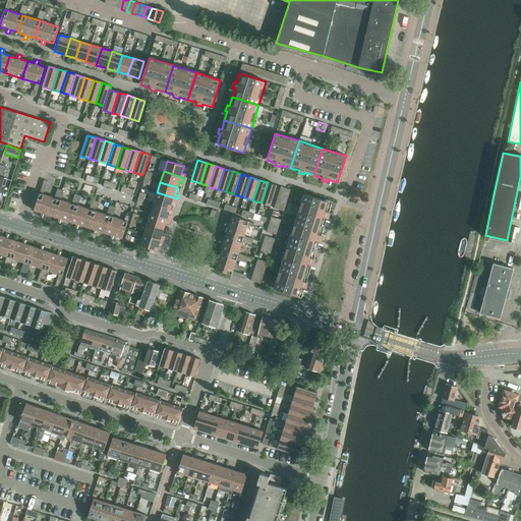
[(268,182),(262,203),(271,206),(277,185),(268,182)]
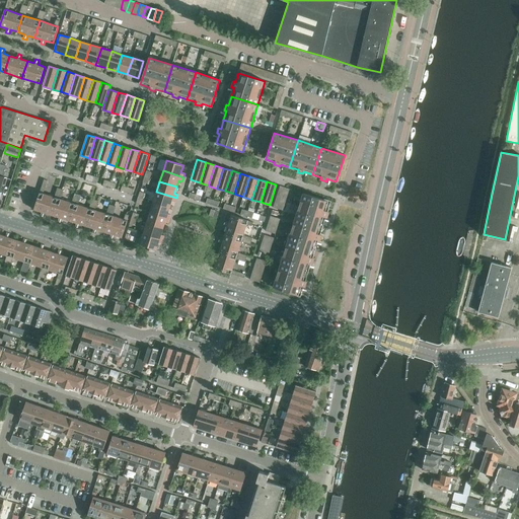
[(156,192),(153,202),(169,208),(171,201),(175,202),(176,198),(156,192)]
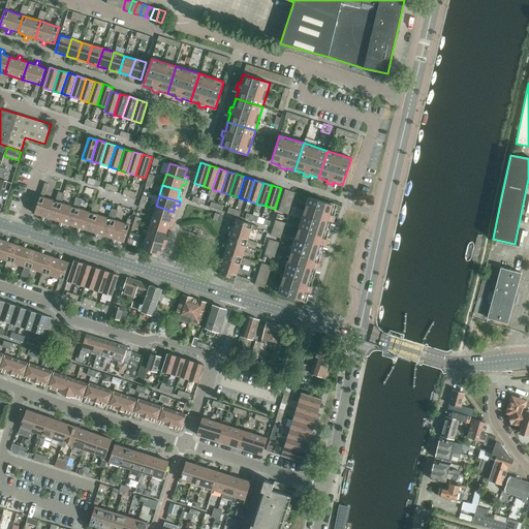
[(43,197),(40,196),(35,213),(42,216),(41,220),(44,221),(45,217),(53,219),(58,203),(55,201),(43,197)]
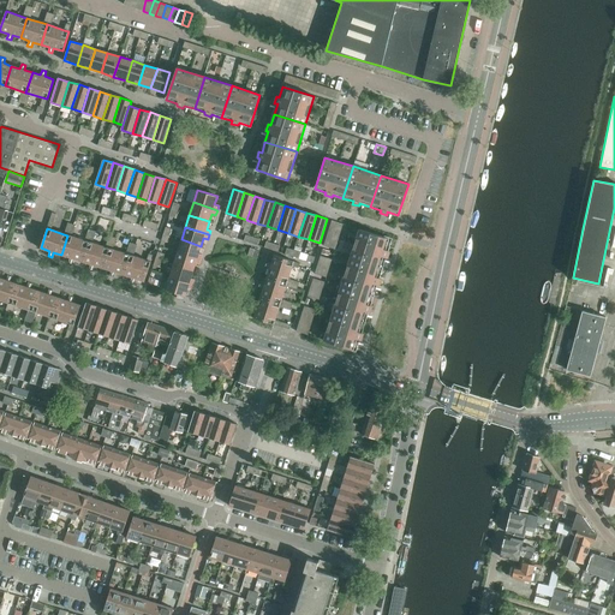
[(359,230),(350,257),(382,268),(386,257),(388,258),(390,251),(387,250),(390,239),(359,230)]
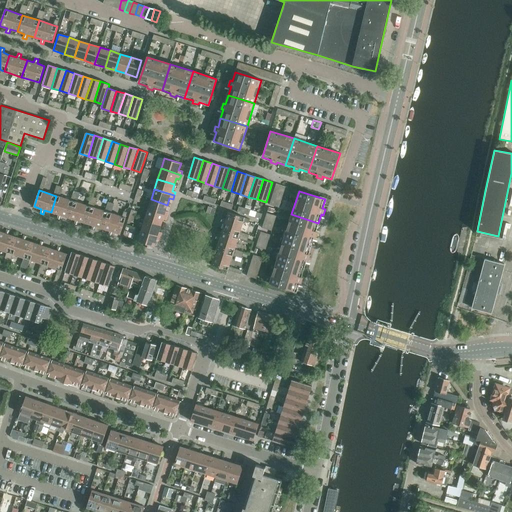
[(60,197),(56,196),(51,212),(58,214),(57,218),(60,219),(62,215),(68,218),(74,201),(71,200),(60,197)]
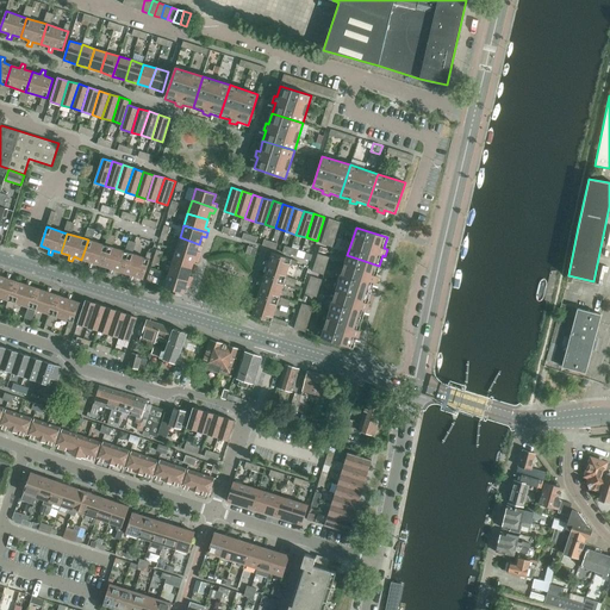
[(180,237),(176,250),(200,257),(201,253),(197,251),(199,244),(180,237)]
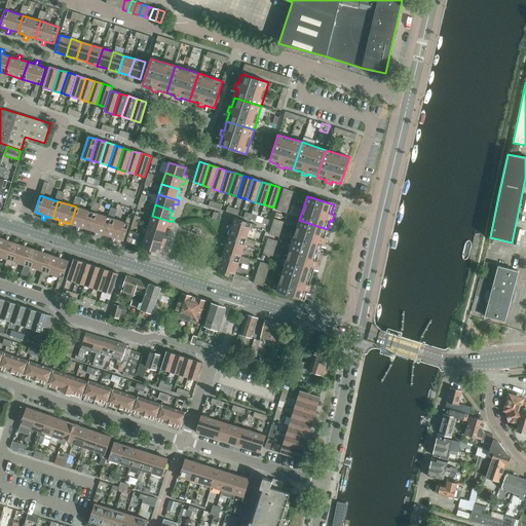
[(284,207),(278,204),(276,211),(287,214),(288,208),(284,207)]
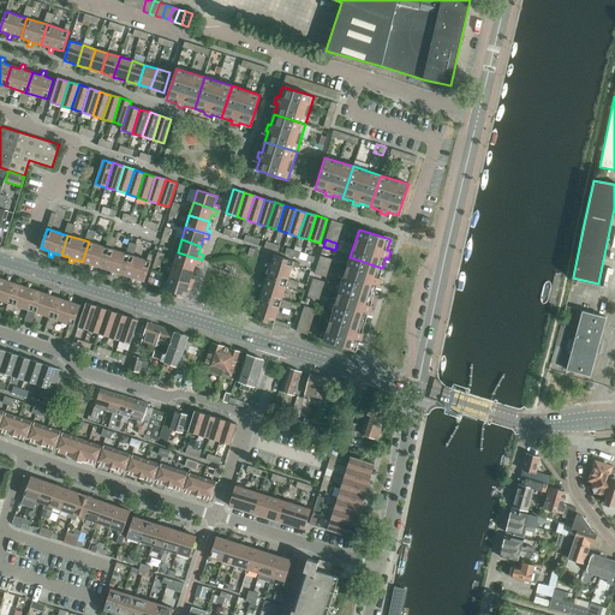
[(93,243),(89,242),(82,262),(90,264),(89,269),(93,270),(95,266),(102,268),(109,249),(106,248),(93,243)]
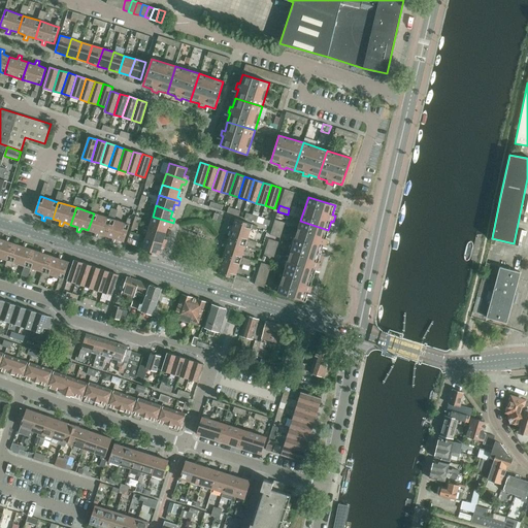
[(212,220),(220,222),(222,216),(215,212),(212,220)]
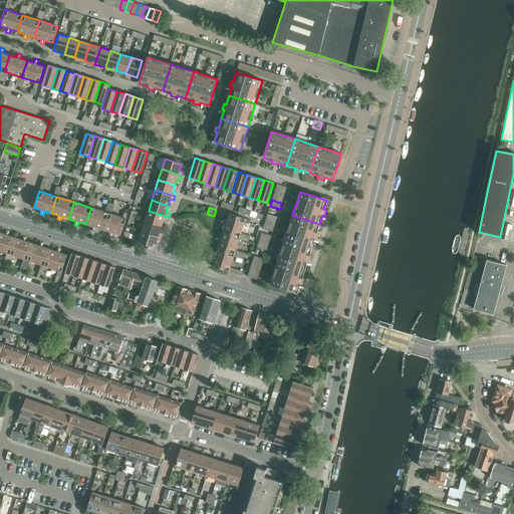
[(94,208),(91,208),(85,224),(92,226),(91,230),(95,231),(96,227),(103,230),(108,213),(105,212),(94,208)]
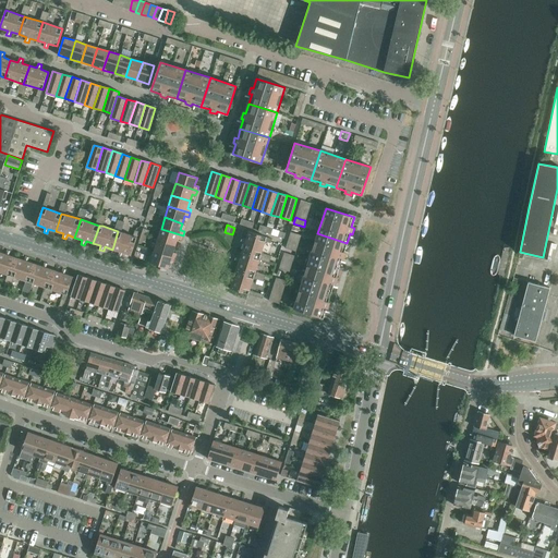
[(161,229),(157,240),(176,245),(178,239),(181,240),(183,235),(161,229)]
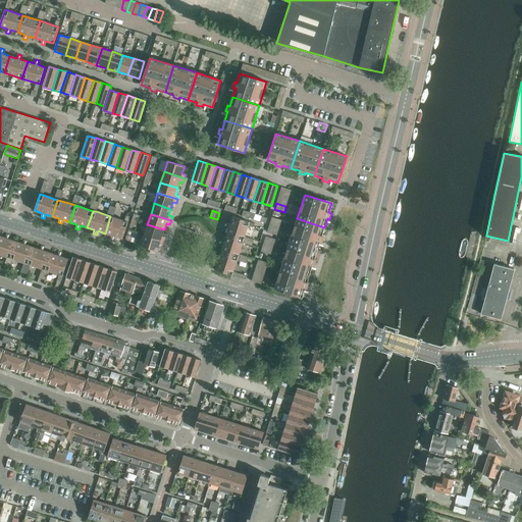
[(124,220),(113,217),(110,216),(105,233),(112,236),(110,240),(114,241),(115,237),(122,239),(127,222),(124,220)]
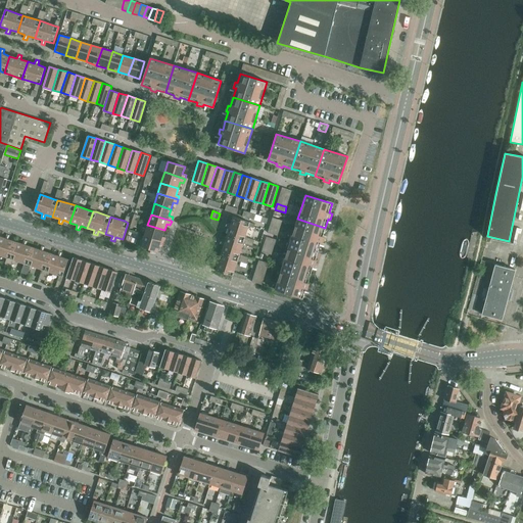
[(229,228),(227,235),(244,240),(245,237),(248,226),(249,223),(249,222),(233,217),(231,224),(227,223),(225,227),(229,228)]
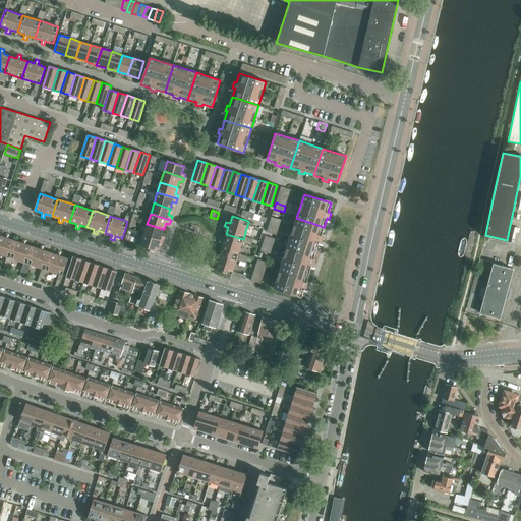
[(296,218),(289,241),(315,249),(319,241),(321,241),(323,236),(321,235),(324,227),(296,218)]
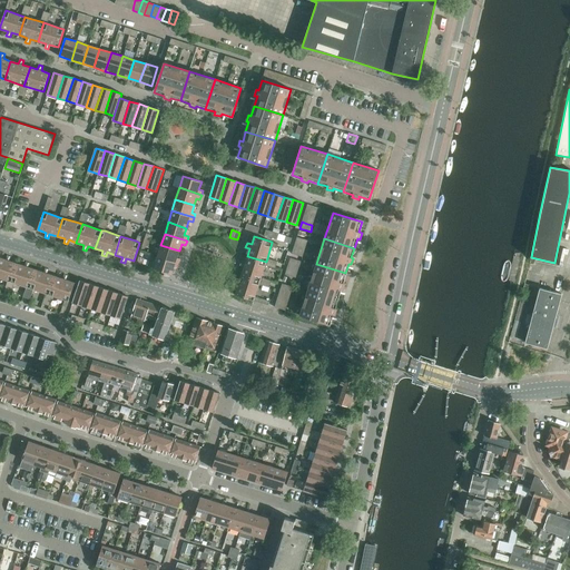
[(160,245),(157,256),(179,264),(180,259),(177,258),(179,251),(160,245)]
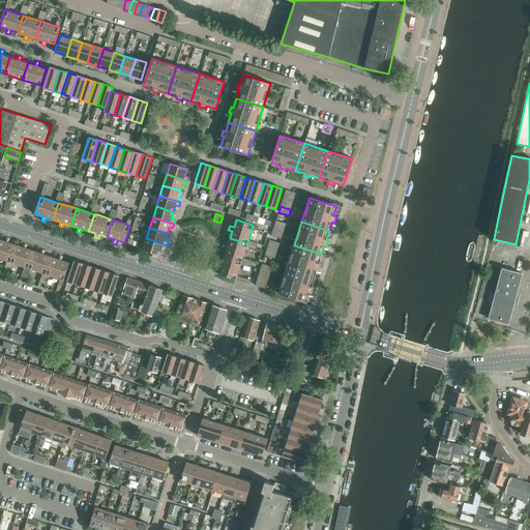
[(0,258),(7,261),(10,262),(16,245),(9,242),(10,238),(6,237),(5,241),(0,239),(0,258)]
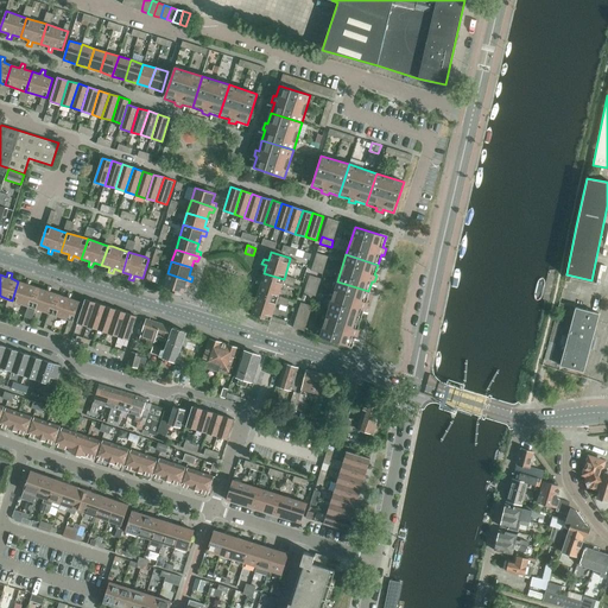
[(191,282),(168,273),(164,286),(183,292),(185,285),(190,286),(191,282)]
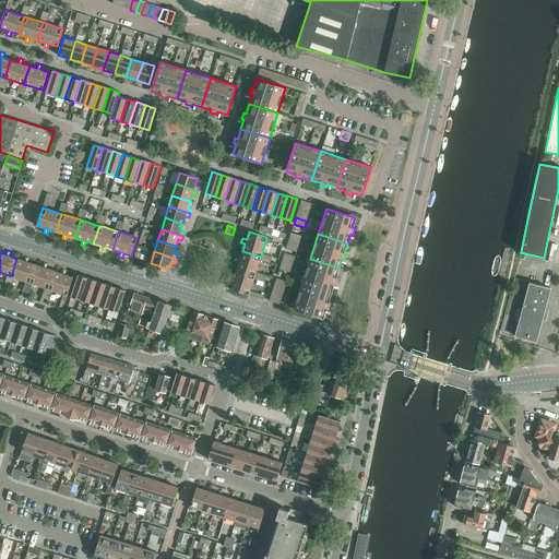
[(242,251),(240,259),(236,257),(235,261),(239,262),(237,270),(254,275),(256,272),(260,260),(261,257),(242,251)]
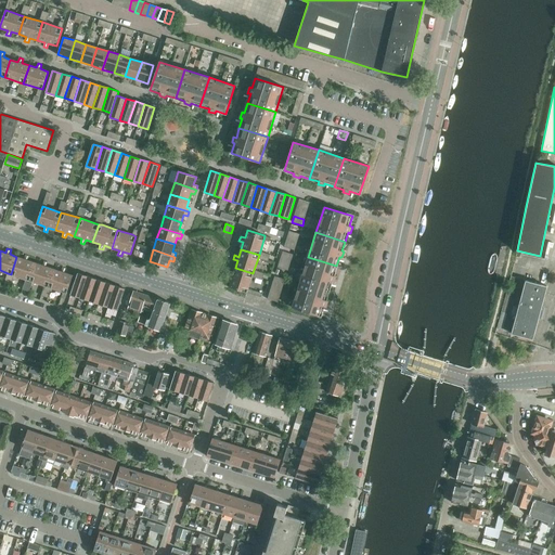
[(11,274),(14,275),(26,280),(29,281),(35,262),(28,260),(29,256),(26,255),(24,259),(16,257),(11,274)]
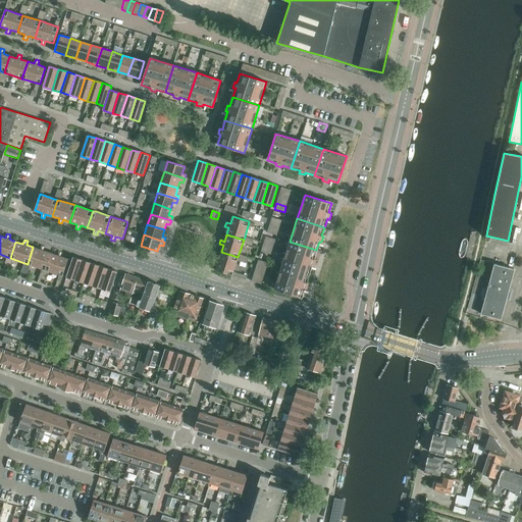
[(290,242),(282,265),(309,273),(312,265),(314,265),(316,260),(314,259),(316,250),(290,242)]
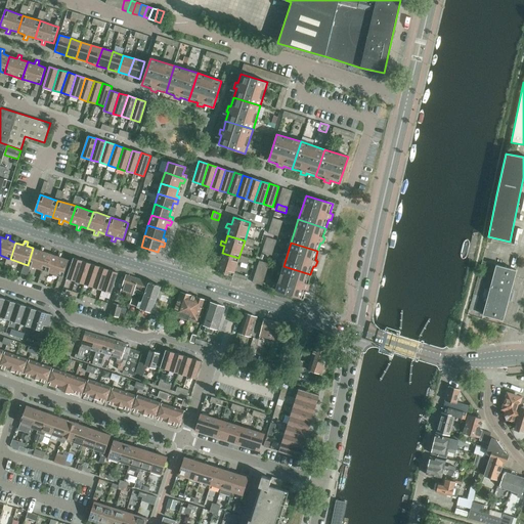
[(28,265),(31,266),(42,269),(45,270),(51,254),(44,252),(45,248),(42,247),(40,251),(33,248),(28,265)]
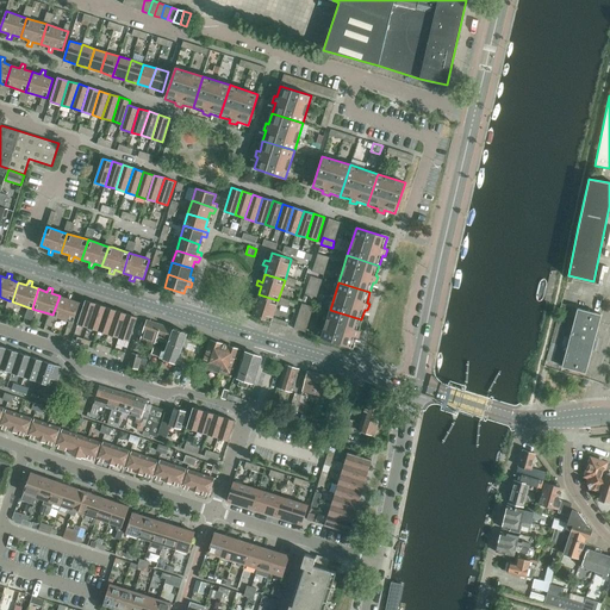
[(53,315),(56,317),(69,321),(73,322),(80,303),(72,299),(73,294),(69,293),(67,298),(60,296),(53,315)]
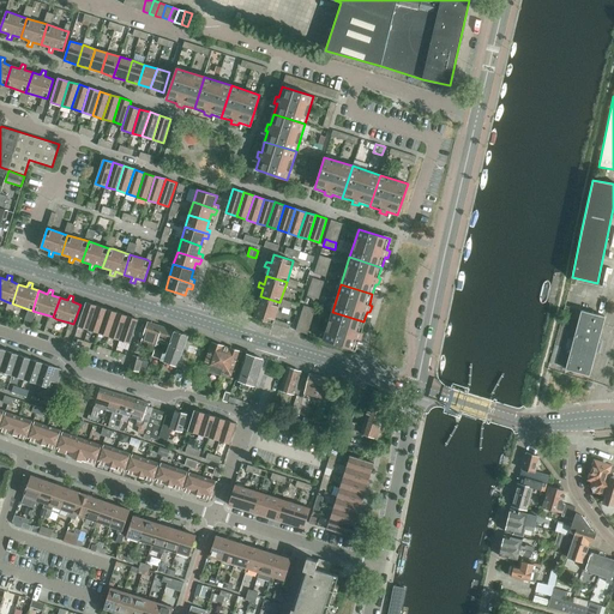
[(256,308),(253,318),(274,324),(275,319),(278,306),(280,302),(260,296),(258,305),(253,304),(251,307),(256,308)]
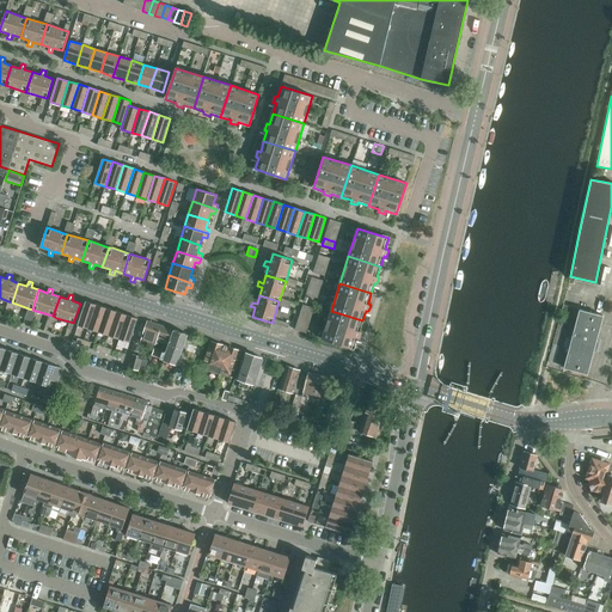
[(78,325),(89,329),(96,305),(86,301),(78,325)]
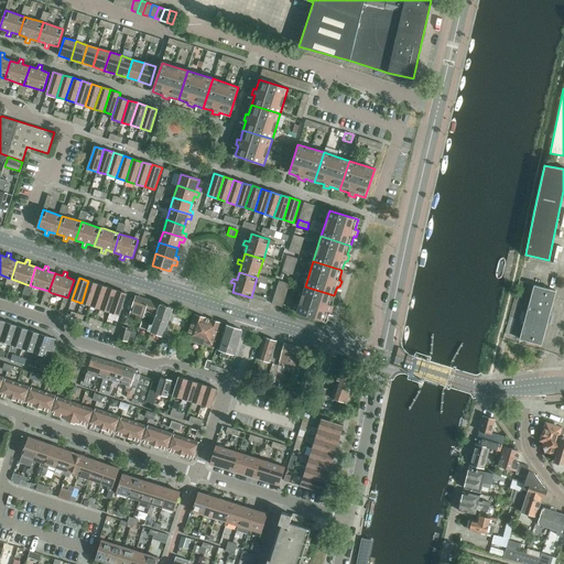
[(82,303),(90,305),(98,283),(88,281),(82,303)]
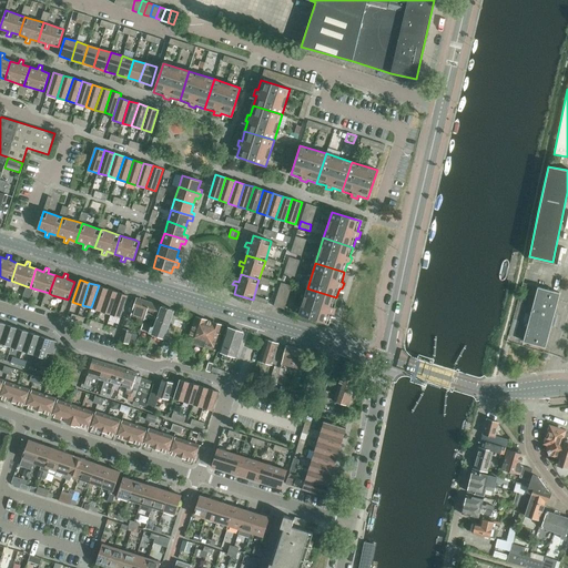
[(514,320),(518,321),(528,285),(524,284),(514,320)]
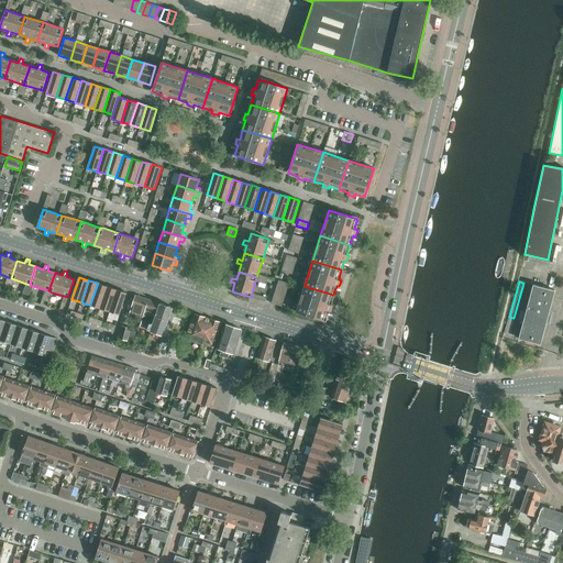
[(90,305),(100,308),(107,286),(98,283),(90,305)]
